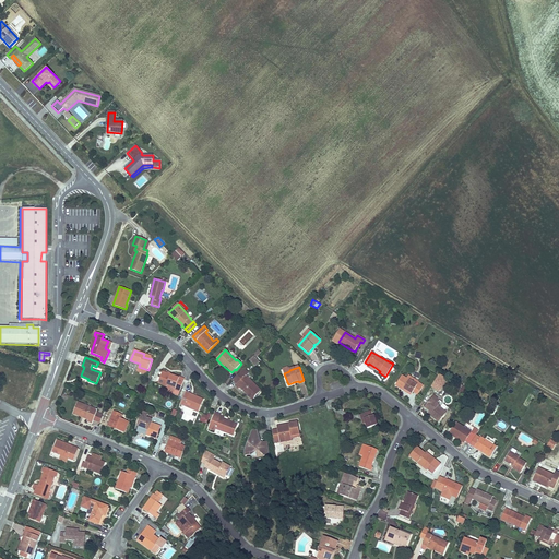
[(245,377),(246,376),(248,375),(244,370),(234,380),(237,384),(236,385),(239,390),(241,388),(241,387),(248,393),(247,393),(252,400),(261,391),(250,380),(249,381),(245,377)]
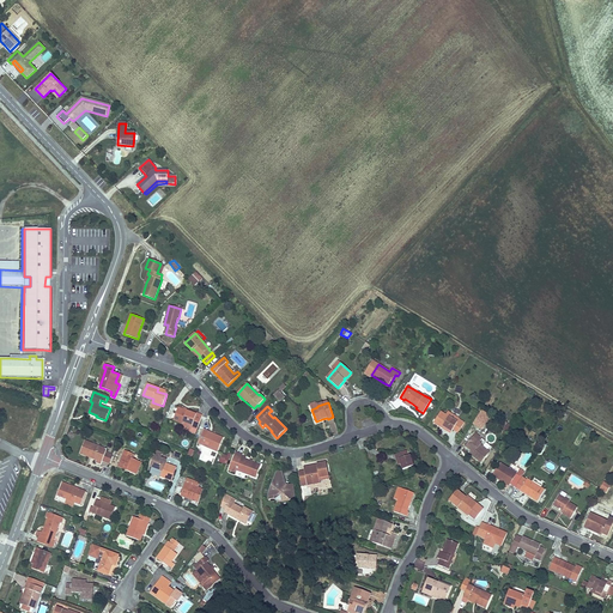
[(193,411),(193,412),(192,413),(184,410),(178,408),(174,420),(183,424),(182,428),(189,431),(192,428),(198,430),(202,416),(196,414),(198,413),(193,411)]
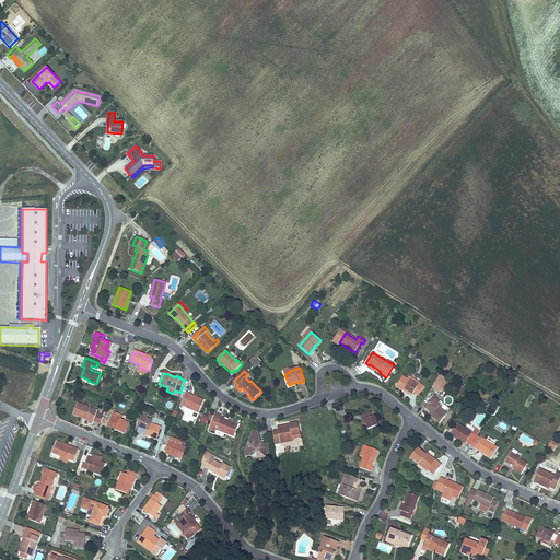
[(396,386),(403,391),(404,388),(412,395),(413,393),(419,395),(424,387),(419,384),(418,386),(403,376),(396,386)]
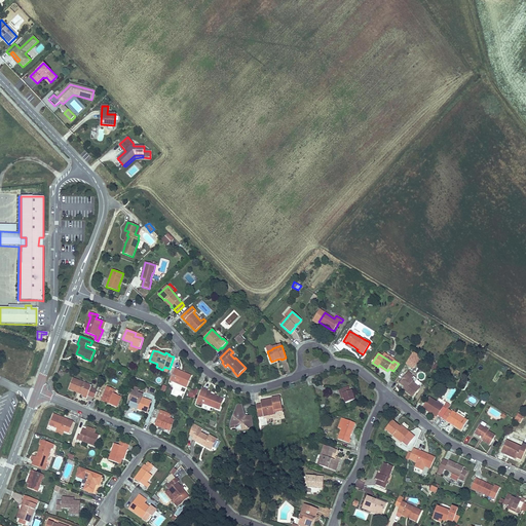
[(411,355),(407,362),(414,367),(418,360),(411,355)]
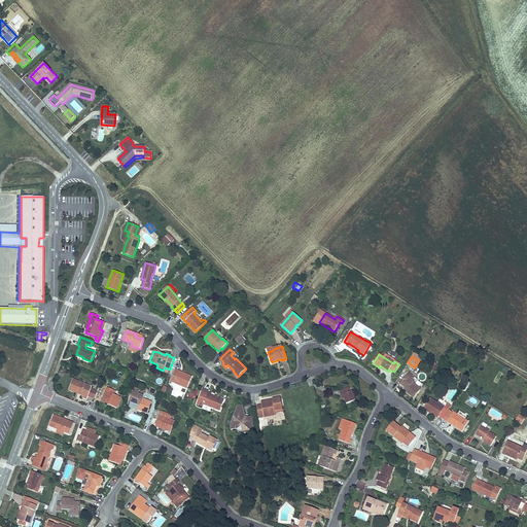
[(192,377),(184,374),(184,375),(179,373),(179,372),(175,370),(170,381),(187,388),(192,377)]
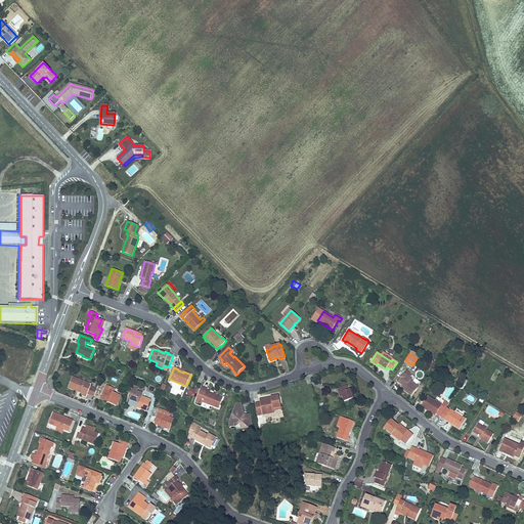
[(409,382),(411,380),(409,378),(412,375),(406,370),(397,383),(401,387),(403,385),(405,387),(404,388),(403,389),(411,395),(418,388),(409,382)]
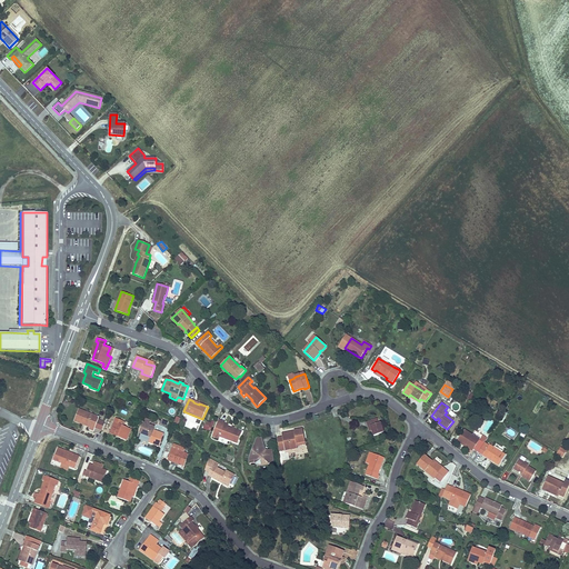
[(92,417),(92,415),(79,410),(75,421),(82,423),(82,422),(90,426),(90,427),(89,429),(93,431),(96,428),(102,430),(105,422),(98,420),(99,419),(92,417)]
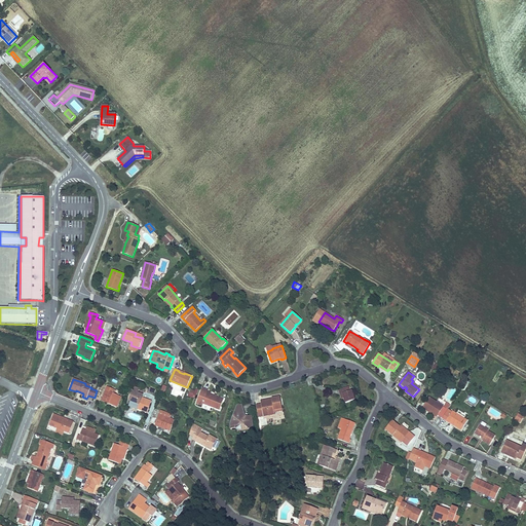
[(121,397),(114,393),(112,393),(114,389),(107,386),(102,400),(109,403),(109,404),(117,407),(121,397)]
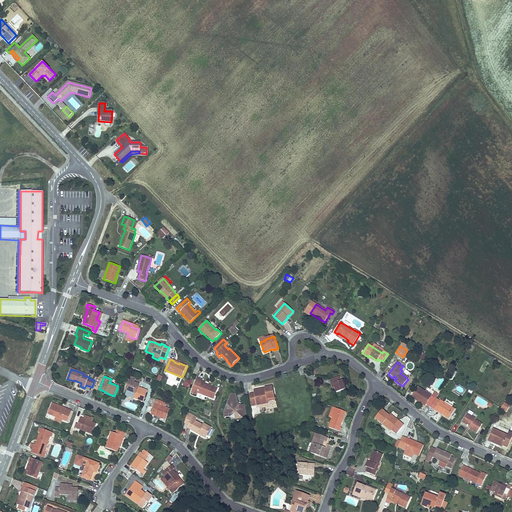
[(330,380),(331,384),(334,384),(335,388),(337,392),(345,389),(342,380),(340,381),(339,377),(330,380)]
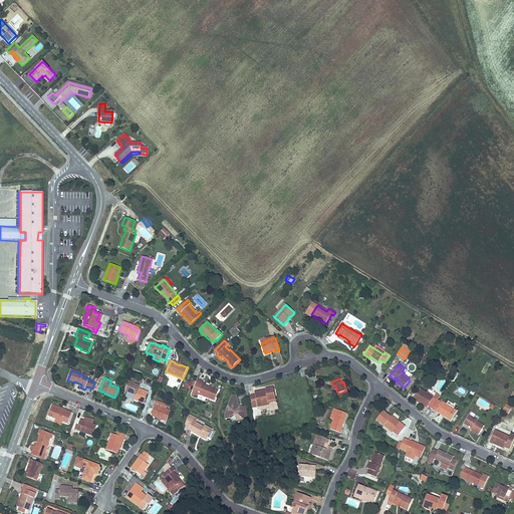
[(133,379),(127,392),(136,395),(135,400),(145,403),(149,393),(139,389),(141,382),(133,379)]
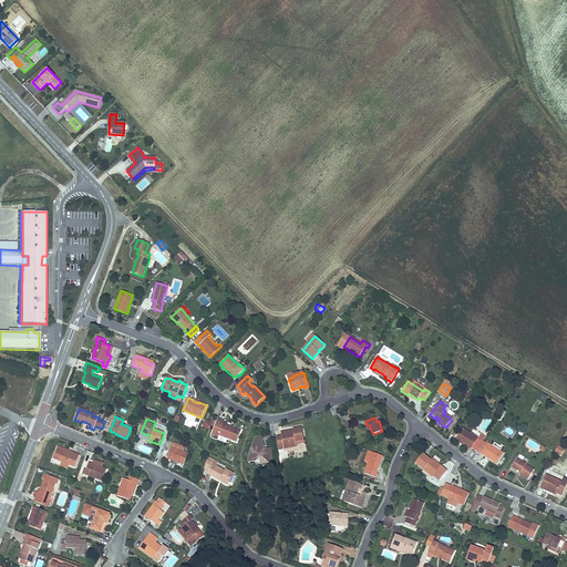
[(218,419),(214,430),(219,432),(218,435),(219,435),(237,442),(241,431),(233,428),(230,426),(227,425),(228,423),(224,422),(225,421),(218,419)]
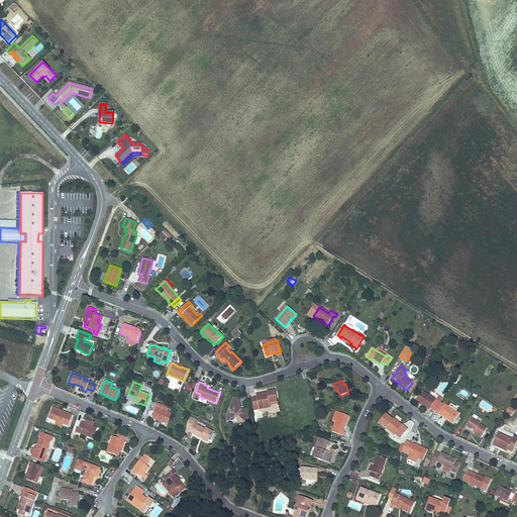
[(415,401),(421,405),(422,404),(426,407),(426,408),(429,410),(436,399),(422,390),(415,401)]
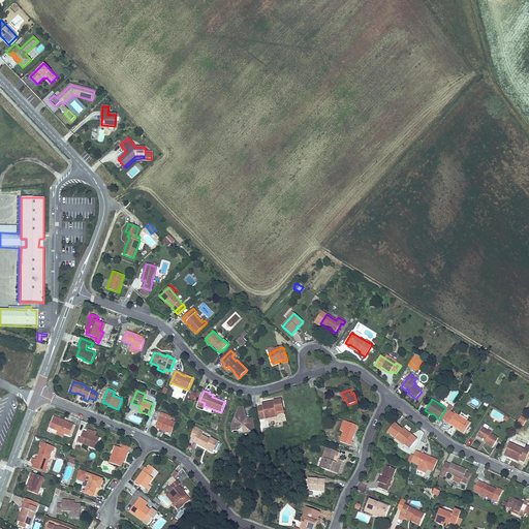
[(282,400),(273,401),(274,402),(268,403),(268,402),(262,403),(262,407),(263,411),(258,412),(260,419),(266,418),(277,416),(276,414),(276,412),(284,410),(282,400)]
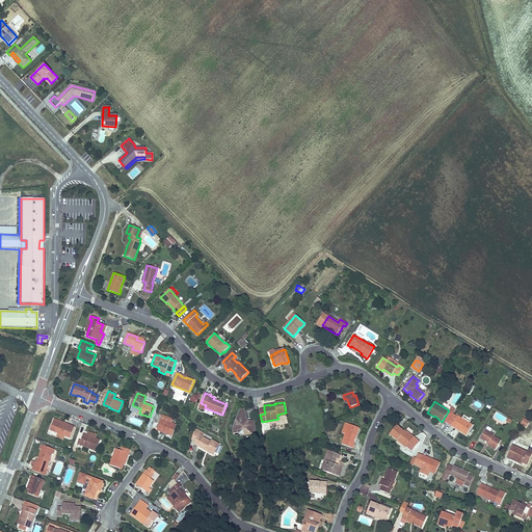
[(255,421),(249,422),(247,423),(246,421),(246,419),(245,414),(239,413),(233,428),(234,433),(239,433),(238,430),(244,429),(244,428),(246,428),(246,429),(250,433),(251,434),(256,433),(255,421)]
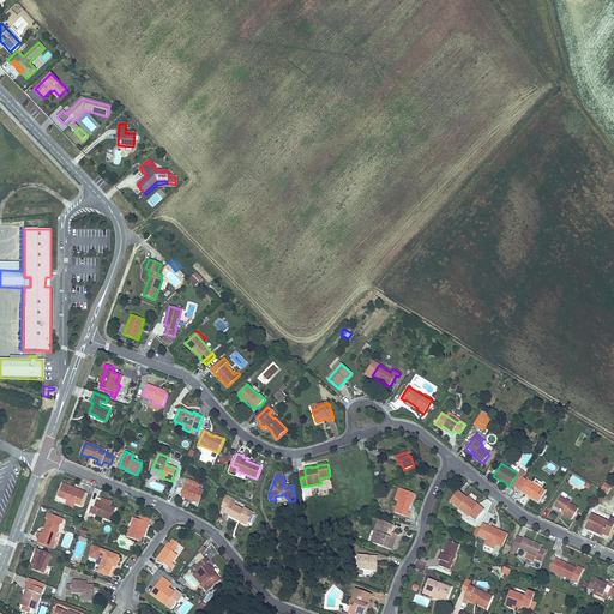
[(546,491),(529,480),(528,481),(523,477),(523,479),(516,488),(539,503),(546,491)]
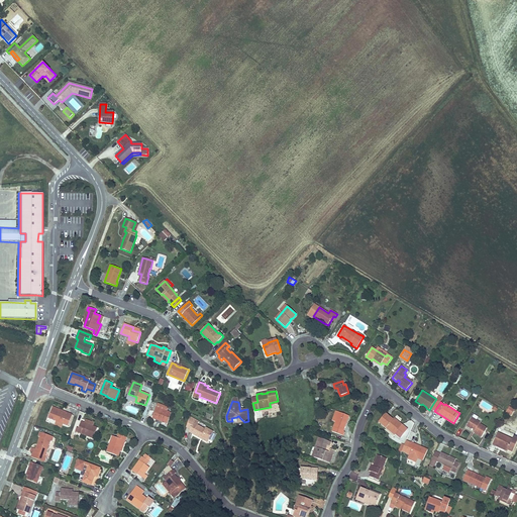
[(515,410),(510,406),(506,412),(511,416),(515,410)]
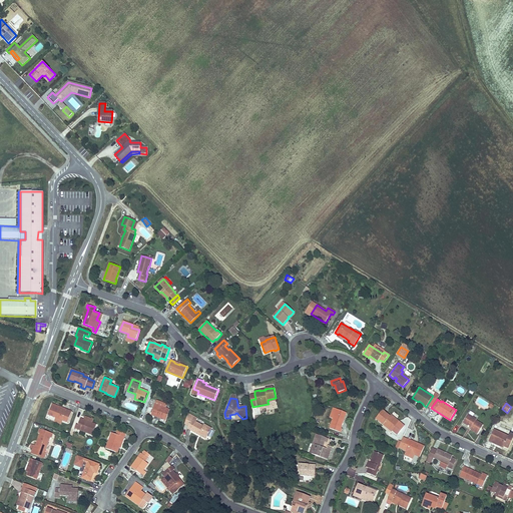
[(170,410),(165,408),(155,404),(151,415),(155,417),(155,415),(160,417),(166,419),(170,410)]
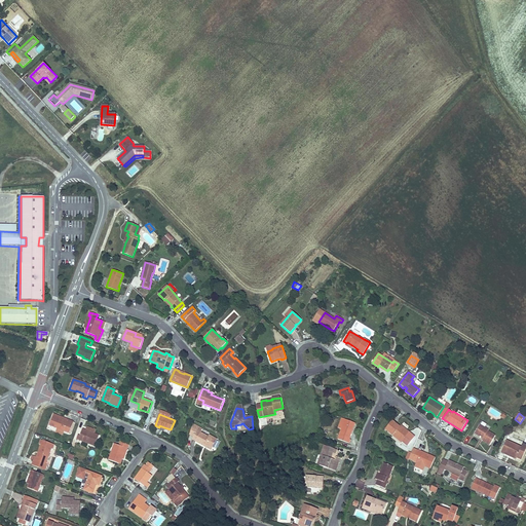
[(74,421),(69,419),(68,422),(52,416),(49,425),(64,431),(65,430),(70,433),(74,421)]
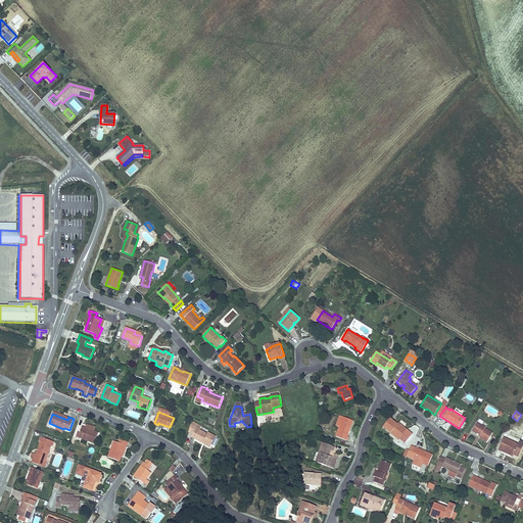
[(353,421),(343,417),(339,427),(336,436),(347,441),(348,437),(347,437),(353,421)]
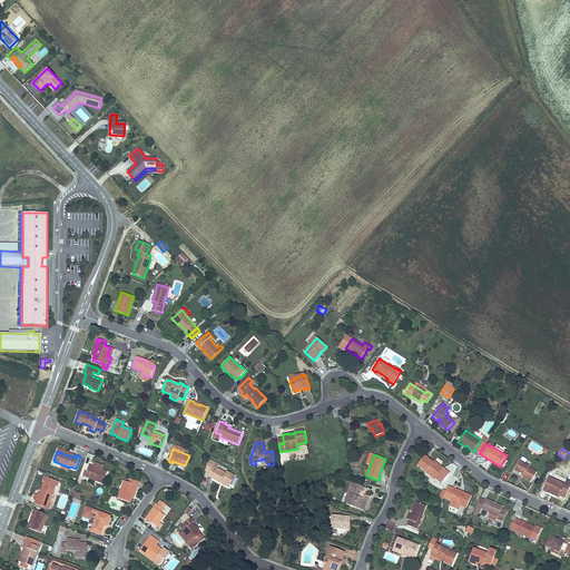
[(418,465),(426,472),(428,470),(438,478),(442,482),(449,473),(435,462),(434,464),(425,457),(418,465)]
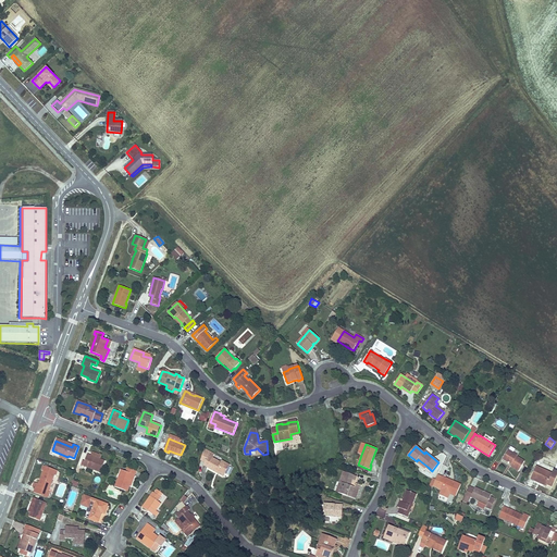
[(203,466),(217,472),(218,470),(225,474),(230,466),(222,461),(221,463),(212,458),(214,455),(205,449),(200,460),(206,462),(203,466)]
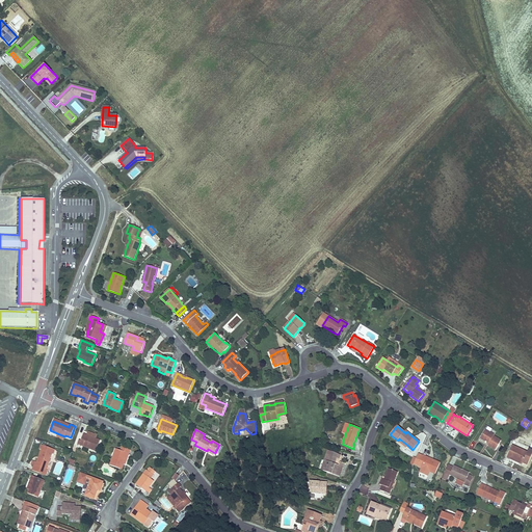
[(501,441),(494,436),(495,435),(485,430),(481,439),(489,443),(487,445),(496,450),(501,441)]
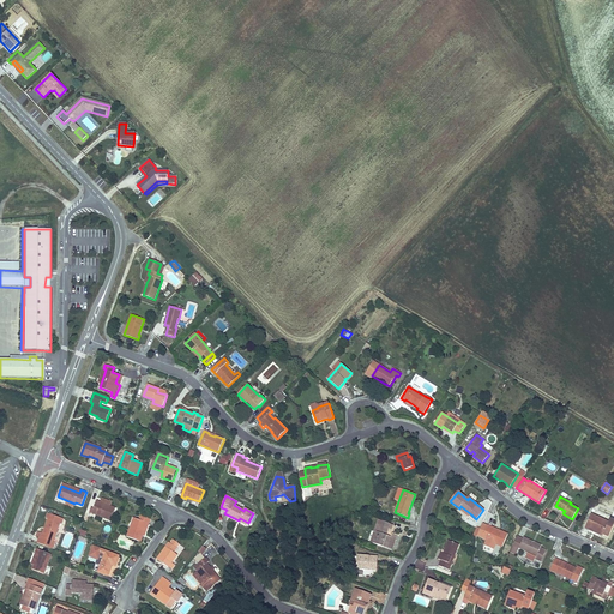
[(115,509),(109,506),(101,503),(96,501),(92,513),(110,521),(115,509)]
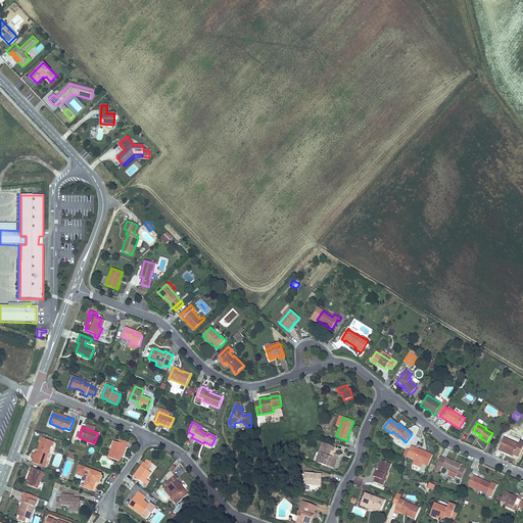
[(399,440),(401,438),(392,431),(391,433),(399,440)]
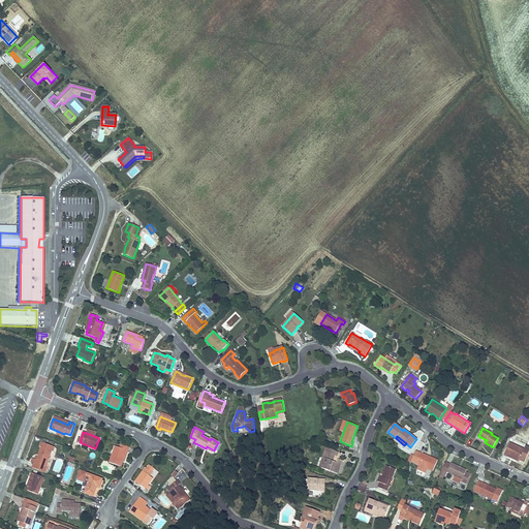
[(35,459),(33,464),(32,468),(49,474),(50,469),(45,467),(52,452),(54,452),(55,447),(41,442),(40,446),(41,447),(36,460),(35,459)]
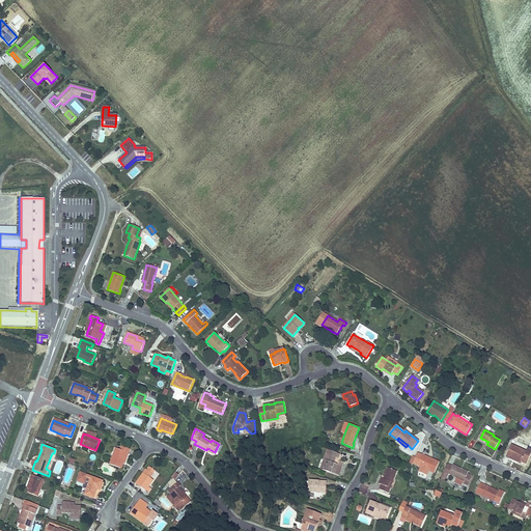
[(506,456),(509,458),(510,457),(522,463),(527,451),(511,444),(506,456)]
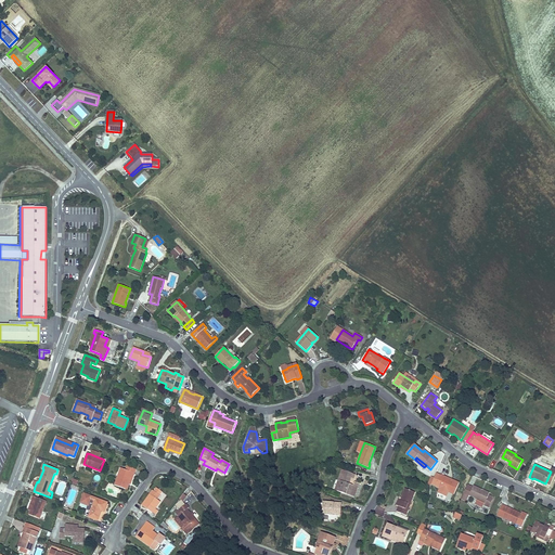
[(133,473),(134,474),(137,469),(127,466),(126,470),(123,468),(119,477),(118,477),(115,486),(127,490),(129,485),(133,473)]
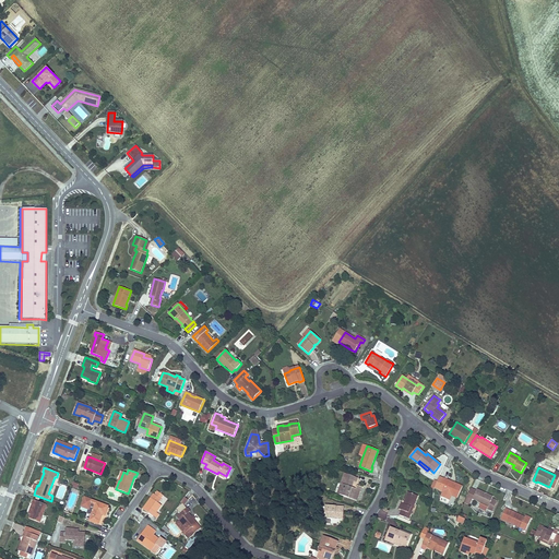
[(555,475),(549,487),(555,489),(558,479),(558,473),(556,472),(555,475)]
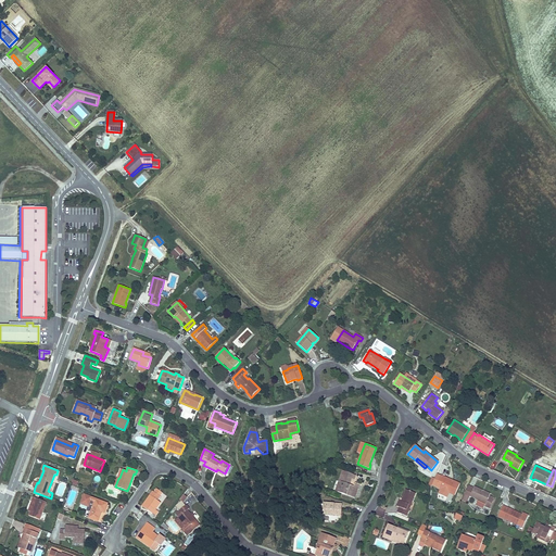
[(342,471),(339,481),(341,482),(338,492),(355,498),(359,484),(355,483),(354,487),(350,484),(352,479),(354,480),(356,476),(342,471)]
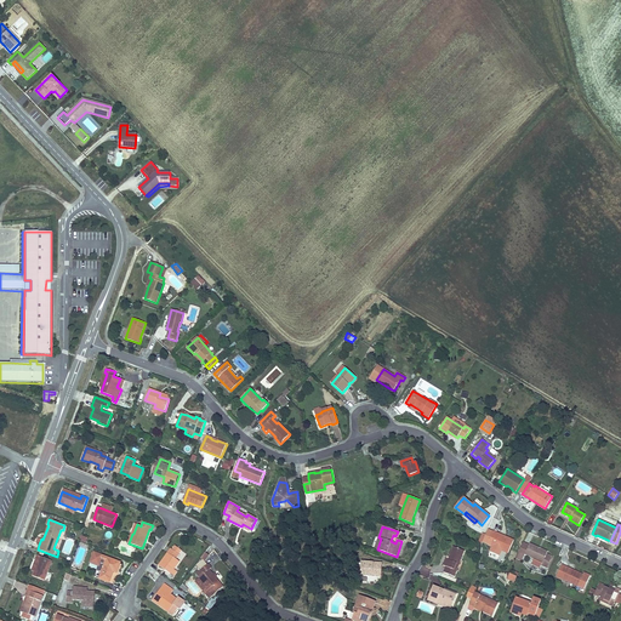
[(486,543),(486,545),(491,546),(489,551),(500,556),(502,551),(508,553),(514,540),(494,530),(494,531),(489,529),(486,534),(483,542),(486,543)]
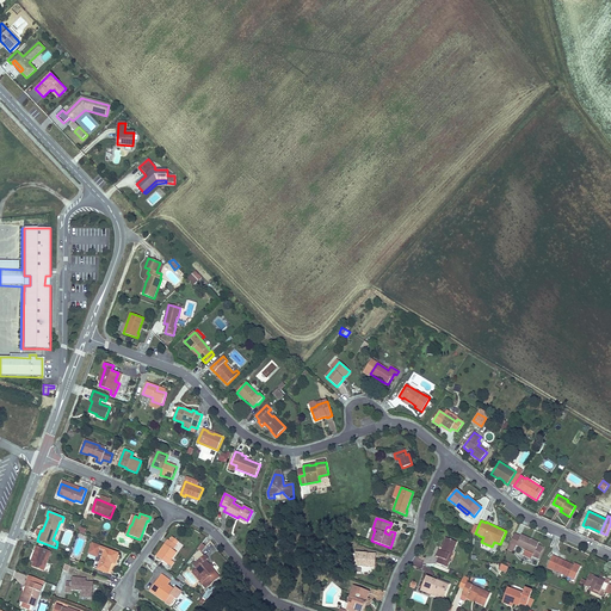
[(520,537),(516,545),(511,543),(508,549),(513,551),(517,545),(525,549),(534,554),(532,556),(538,559),(543,548),(538,545),(538,543),(522,535),(520,537)]
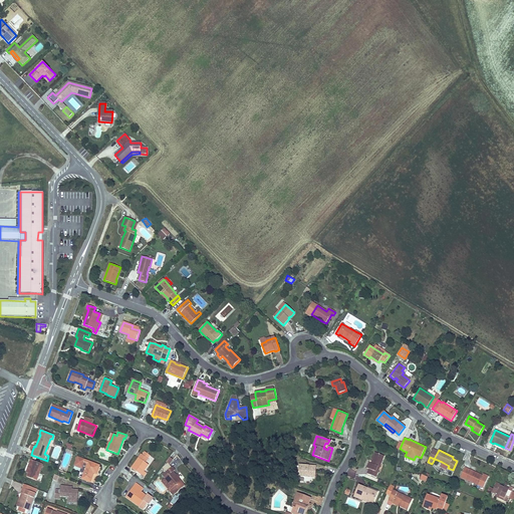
[(132,468),(141,475),(144,471),(149,465),(146,463),(151,456),(145,452),(143,455),(142,454),(132,468)]
